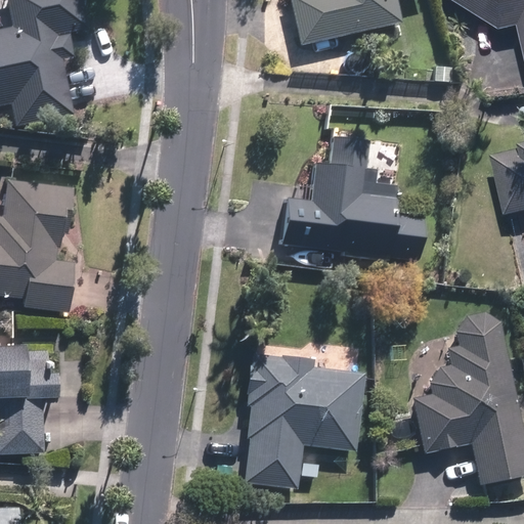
[(91,30),(81,0),(8,0),(14,25),(0,28),(0,105),(11,103),(17,128),(75,113),(61,58),(78,54),(73,34),(91,30)]
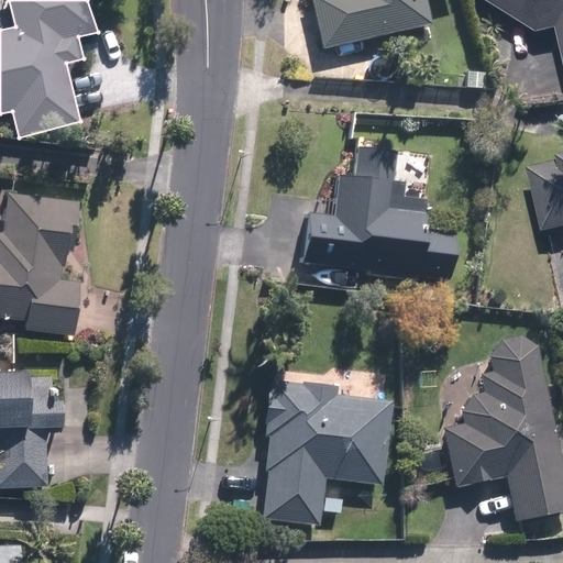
[(312,0),(323,47),(418,28),(420,39),(435,35),(428,0),(312,0)]
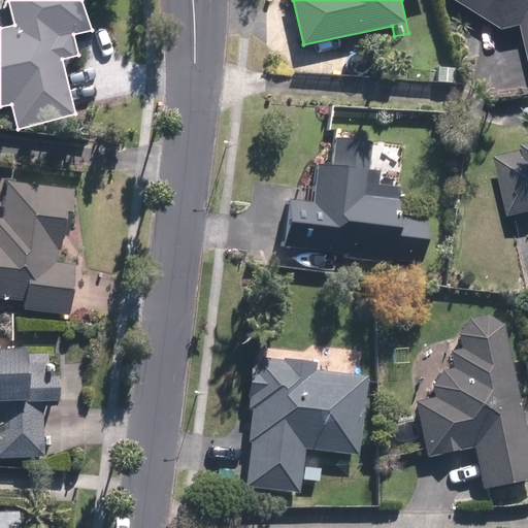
[(527,0),(462,0),(505,28),(527,23),(527,26),(527,0)]
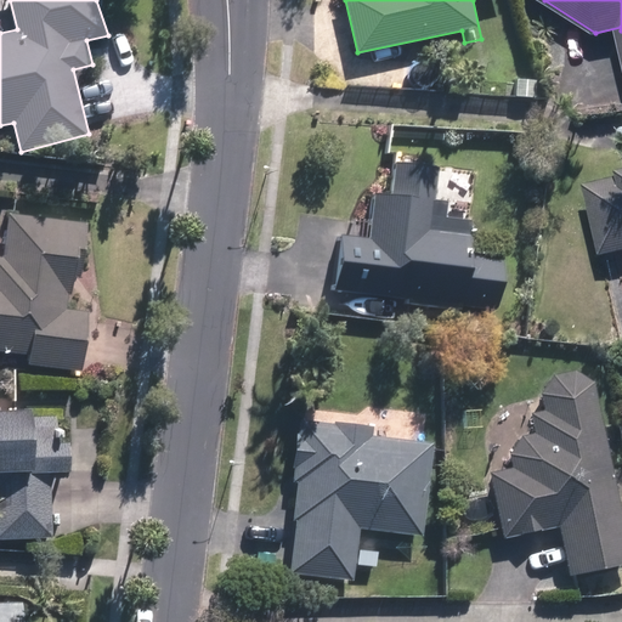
[(435,167),(435,162),(395,159),(393,190),(373,188),(372,222),(339,220),(335,292),(411,295),(411,306),(469,310),(470,301),(502,303),(504,258),(470,256),(475,168),(435,167)]
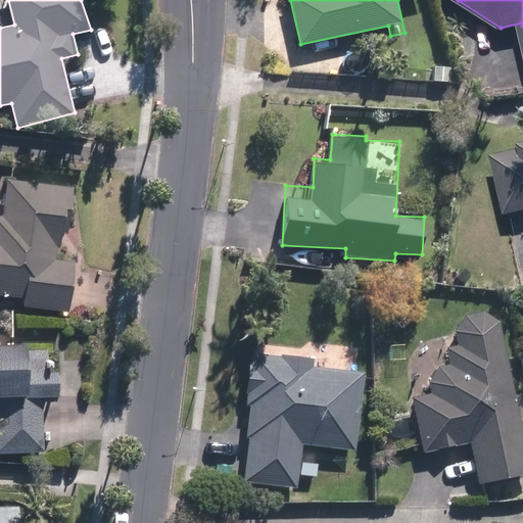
[(522,144),(494,151),(509,214),(522,209),(522,144)]
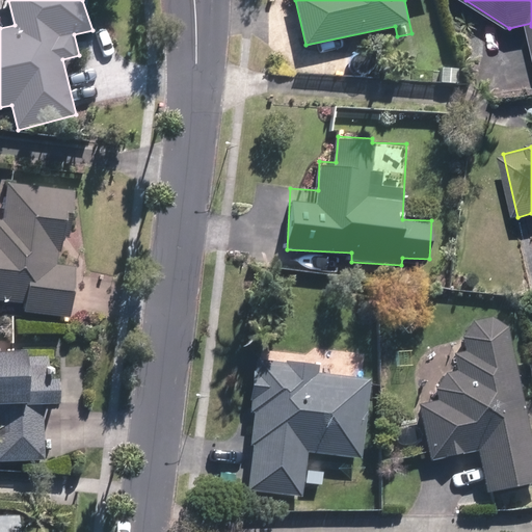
[(76,238),(79,188),(8,182),(5,219),(0,218),(0,299),(26,302),(26,314),(73,317),(77,265),(61,264),(63,237),(76,238)]
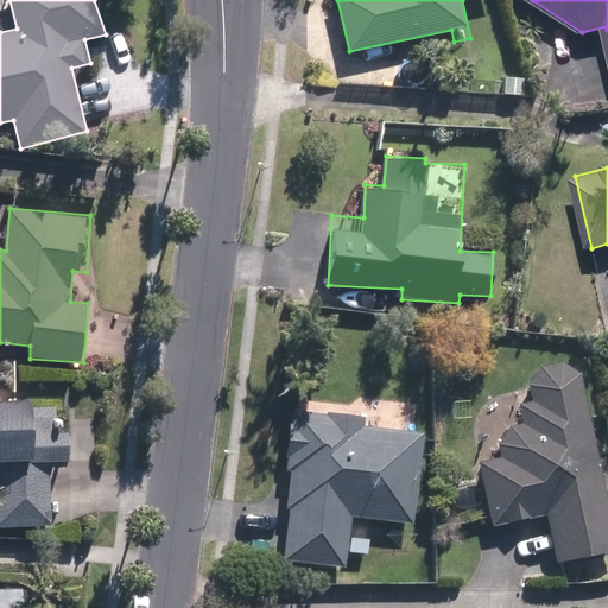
[(607,466),(601,468),(580,371),(529,381),(532,398),(517,401),(520,420),(493,426),(499,456),(479,460),(493,525),(546,514),(556,561),(607,549),(607,466)]
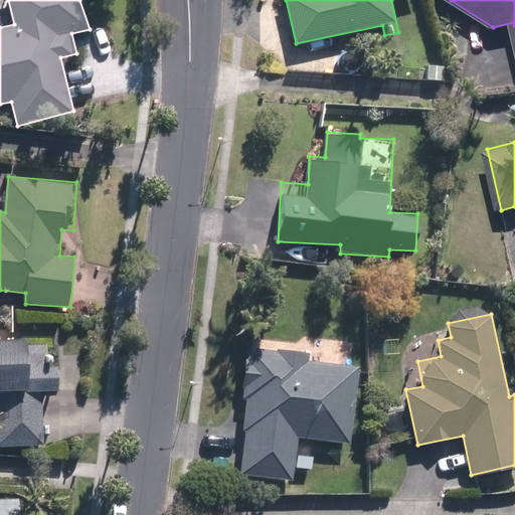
[(49,354),(50,345),(0,344),(0,448),(45,449),(45,393),(62,393),(62,354),(49,354)]
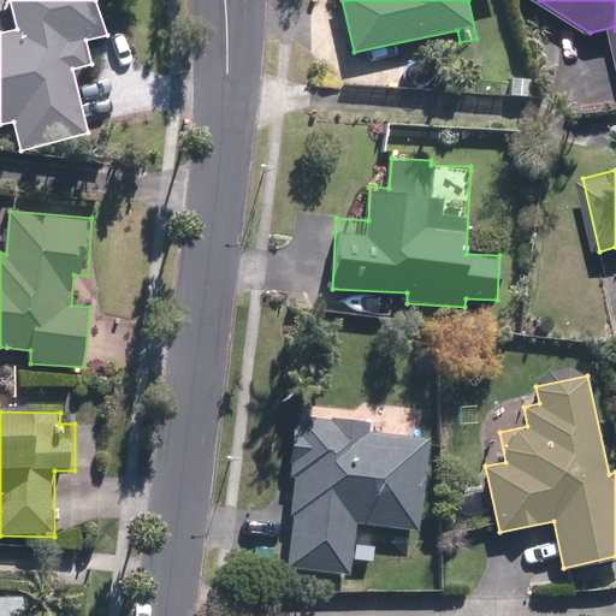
[(374,544),(377,523),(391,523),(391,527),(420,528),(424,433),(369,431),(369,416),(298,414),(297,427),(294,427),(291,475),(294,475),(290,569),(353,572),(353,561),(374,561),(374,544)]
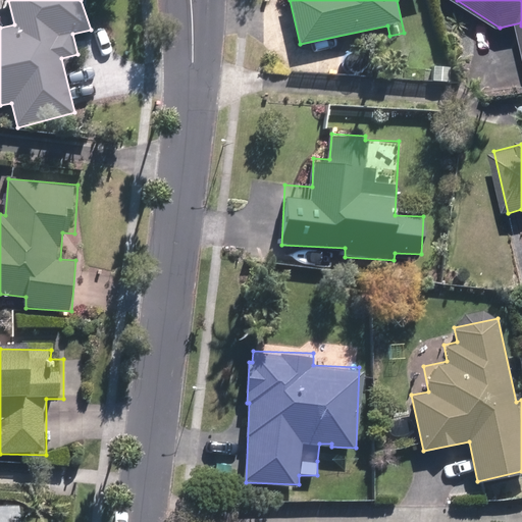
[(21,521),(21,504),(0,503),(0,521),(21,521)]
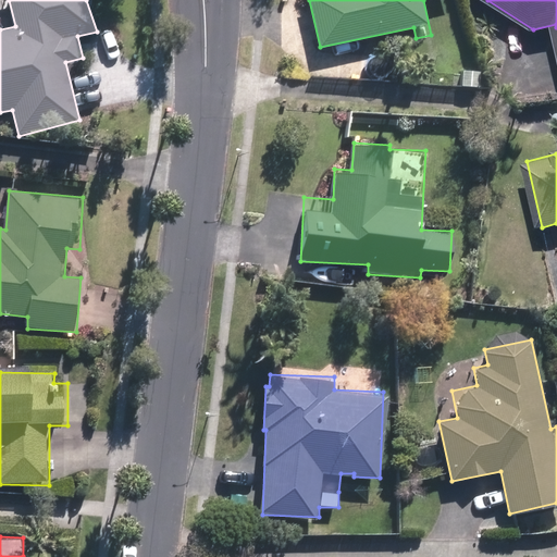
All buildings are outlined.
